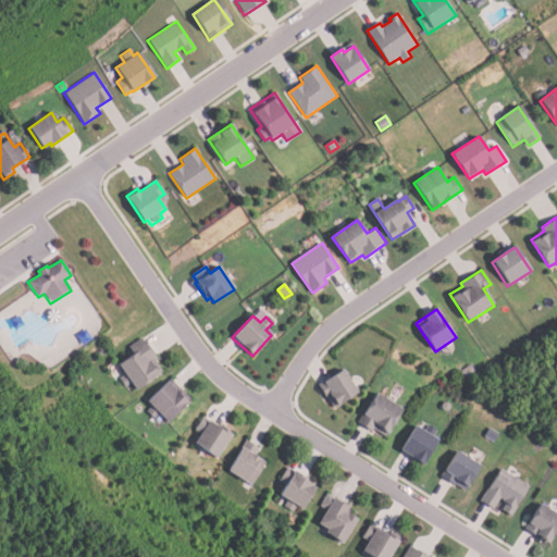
[(140,336),(126,345),(131,351),(115,361),(122,372),(116,376),(123,387),(130,382),(133,387),(160,370),(152,358),(155,357),(140,336)]
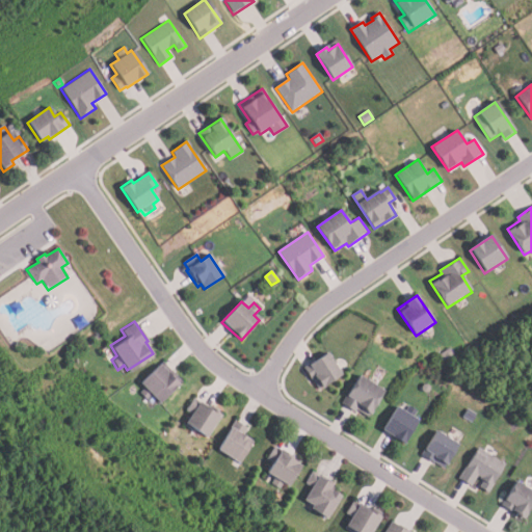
[(452,355),(444,361),(440,354),(448,349),(452,355)]
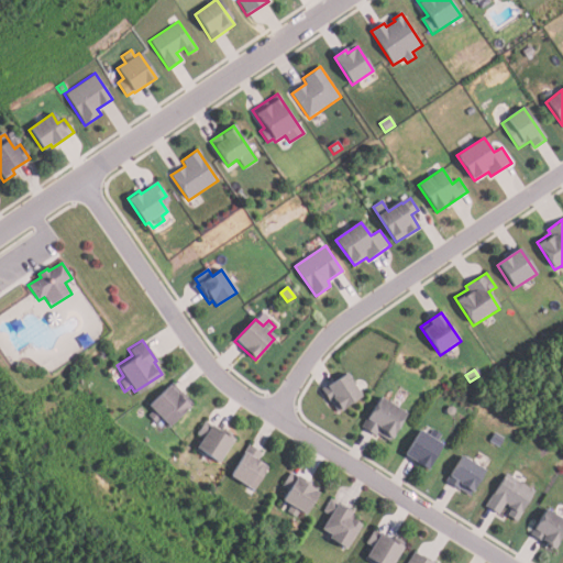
[(346,372),(362,396),(337,411),(330,401),(329,401),(320,388),(346,372)]
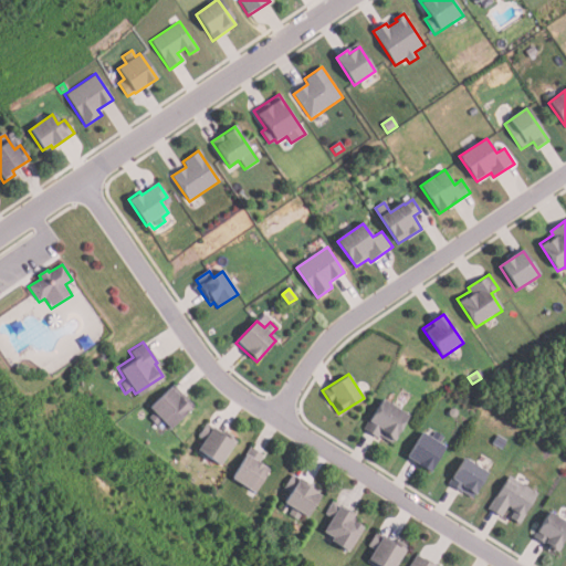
[(191,406),(168,428),(159,419),(154,425),(147,417),(153,411),(147,407),(171,384),(191,406)]
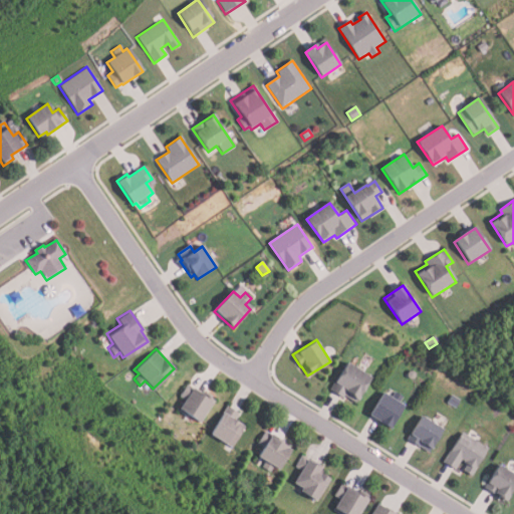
[(347,360),(373,375),(356,403),(344,395),(342,398),(329,390),(347,360)]
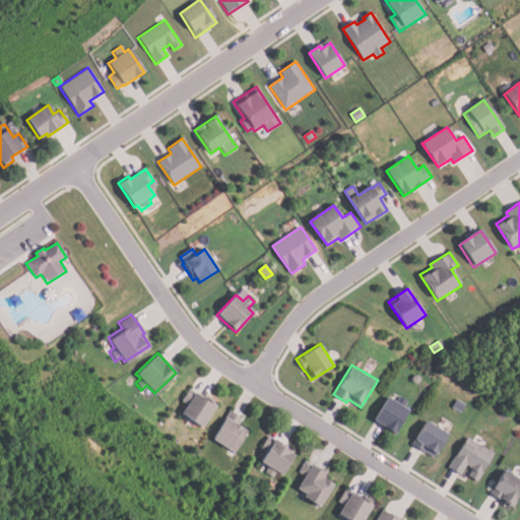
[(214,404),(200,427),(188,418),(186,420),(178,414),(185,403),(180,400),(188,389),(202,399),(204,397),(214,404)]
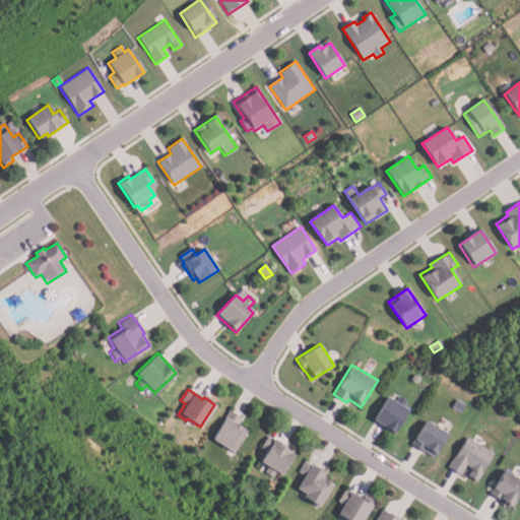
[(408,409),(394,432),(374,418),(389,395),(397,400),(400,396),(407,400),(404,406),(408,409)]
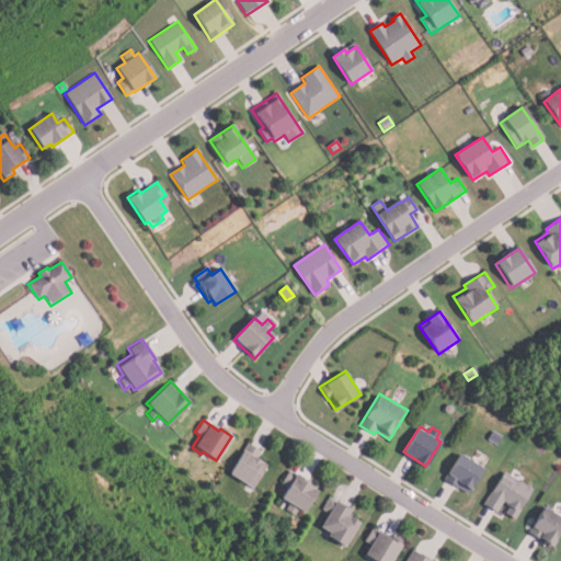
[(499,445),(489,439),(494,431),(503,436),(499,445)]
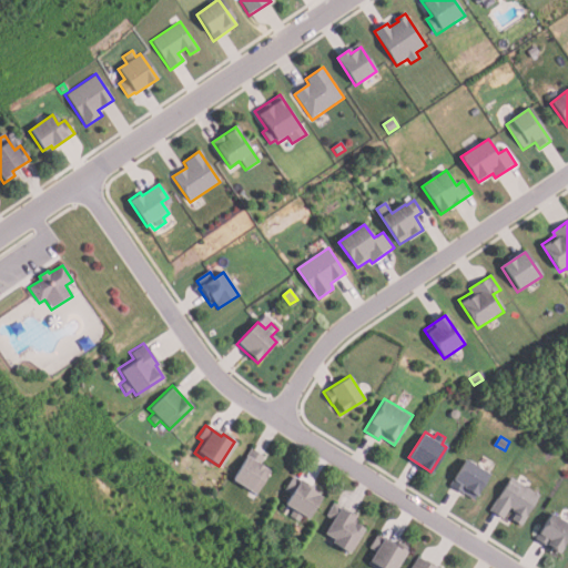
[(269,470),(254,494),(230,478),(249,447),(263,456),(257,464),(269,470)]
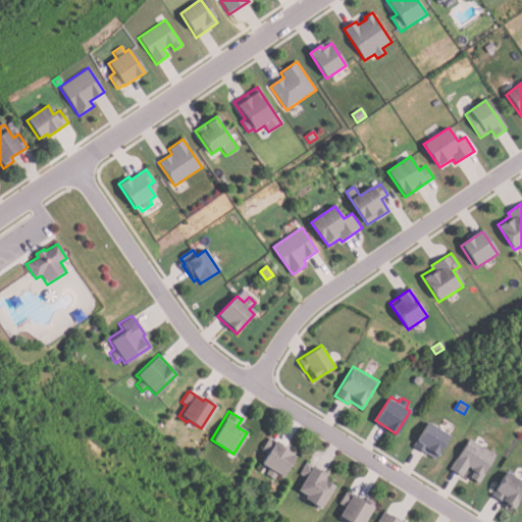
[(451,434),(435,459),(414,445),(429,421),(451,434)]
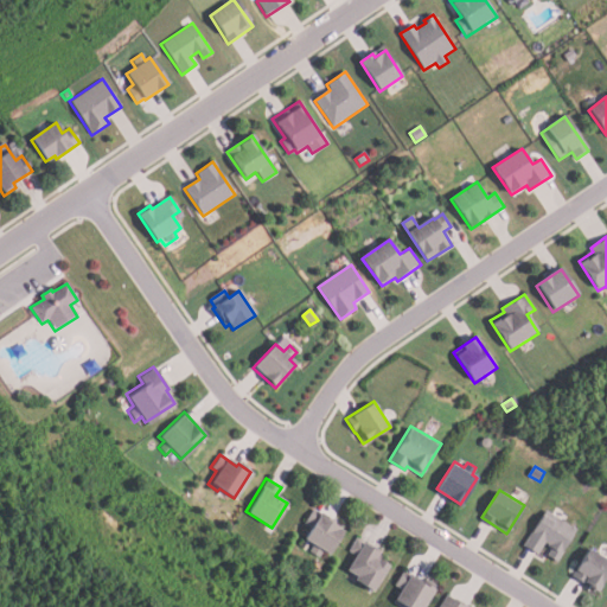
[(577,528),(556,562),(547,556),(551,548),(548,545),(549,544),(545,542),(537,554),(523,544),(547,508),(577,528)]
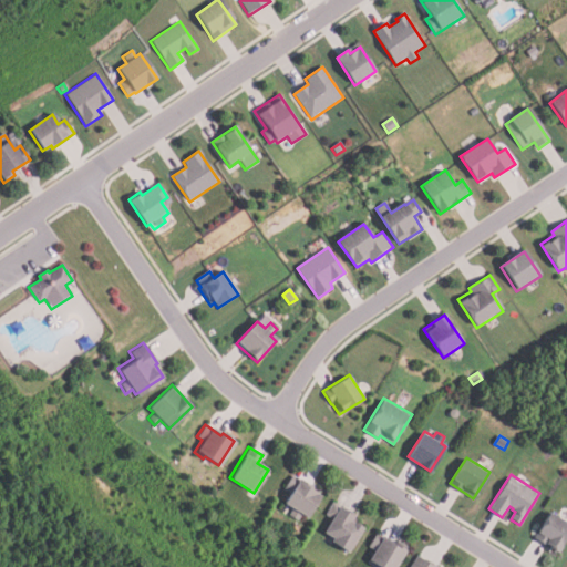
[(320,495),(307,517),(301,514),(297,521),(287,514),(291,508),(282,503),(289,492),(282,488),(291,475),(297,478),(298,477),(305,482),(303,484),(320,495)]
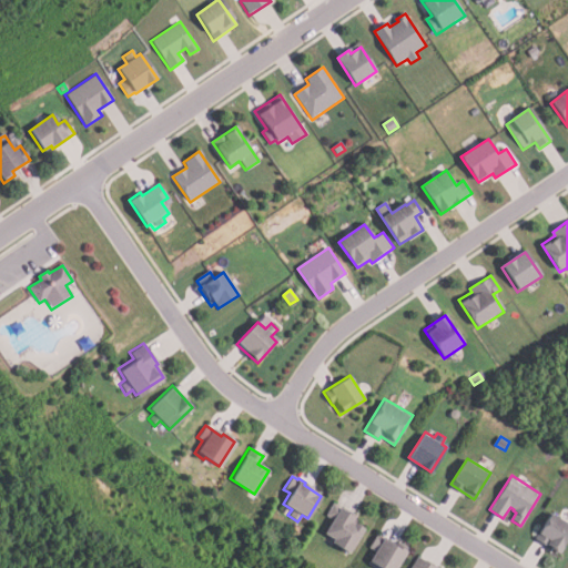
[(363,528),(348,553),(331,541),(333,539),(323,534),(331,518),(325,516),(333,504),(353,515),(350,520),(363,528)]
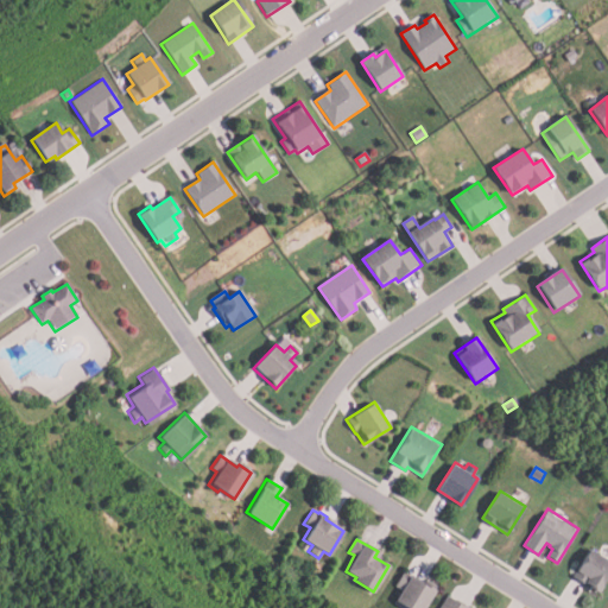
[(607,558),(607,574),(597,591),(571,576),(589,548),(607,558)]
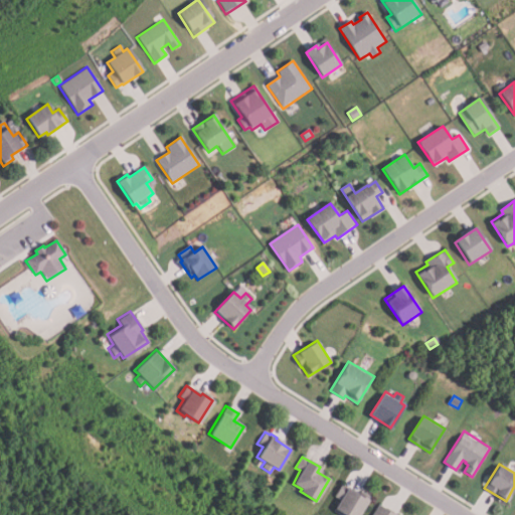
[(370,496),(358,514),(345,514),(342,513),(341,514),(333,510),(340,499),(334,496),(342,484),(358,494),(360,490),(370,496)]
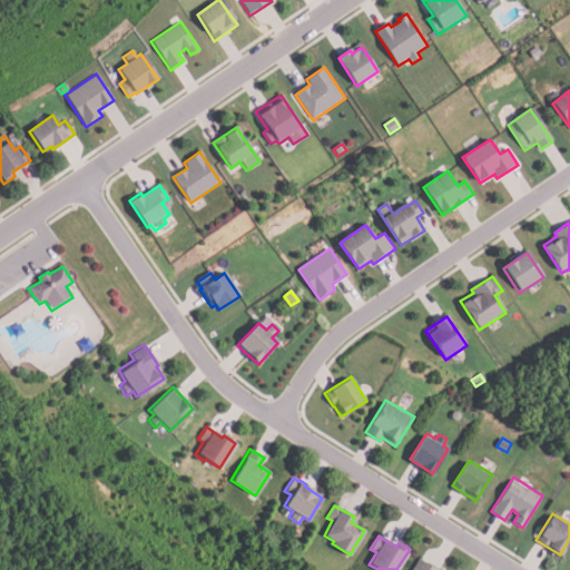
[(411,569),(419,557),(440,569),(439,569),(411,569)]
